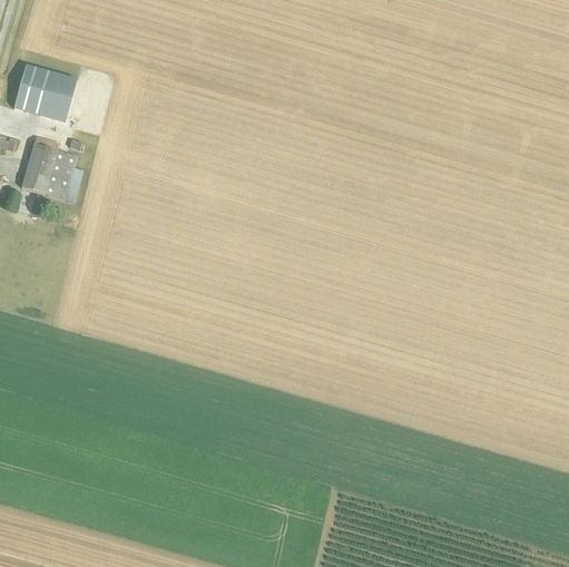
[(65,121),(77,79),(25,65),(12,107),(65,121)]
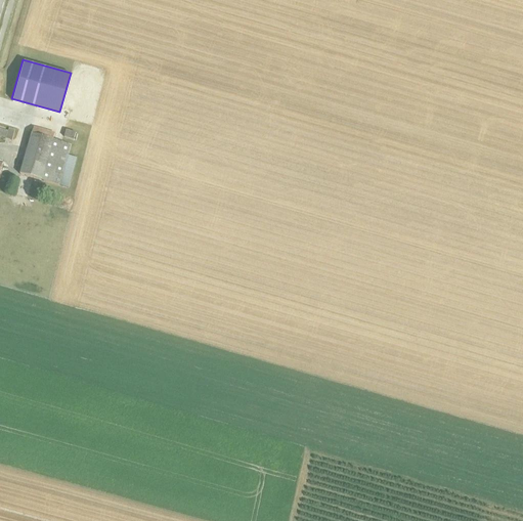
[(0,134),(11,138),(14,128),(8,126),(7,130),(0,127),(0,134)]
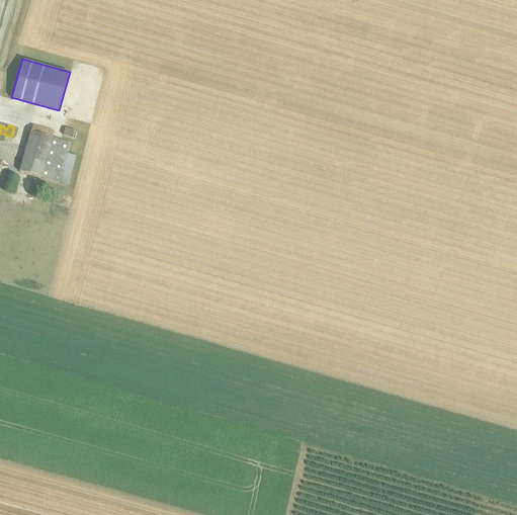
[(52,138),(54,131),(32,124),(19,172),(57,182),(69,143),(52,138)]
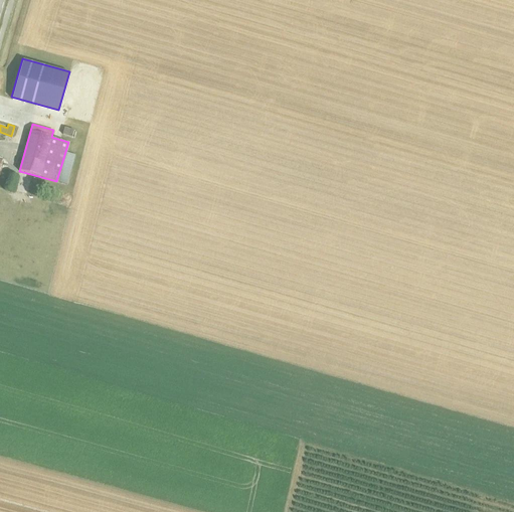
[(63,126),(61,133),(71,135),(73,128),(63,126)]
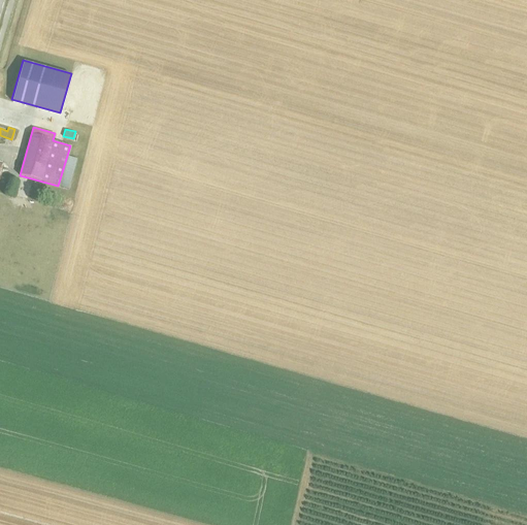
[(10,178),(6,192),(13,194),(18,181),(10,178)]
